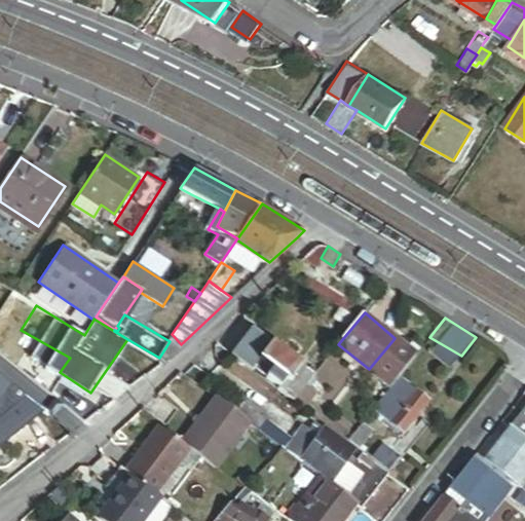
[(255,366),(260,360),(272,342),(251,326),(232,351),(254,368),(255,366)]
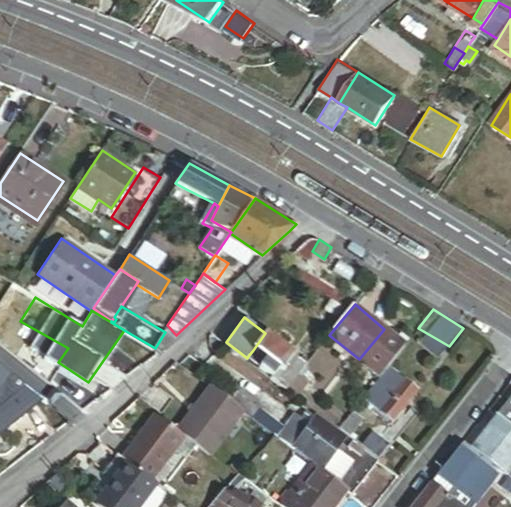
[(265,333),(253,350),(265,359),(277,368),(280,371),(293,354),(265,333)]
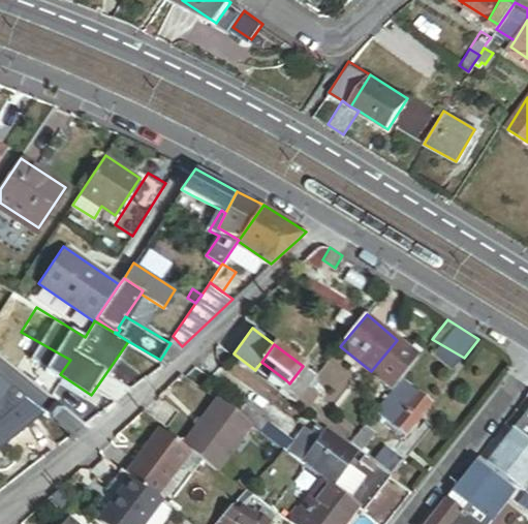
[(274,371),(261,362),(256,368),(269,377),(274,371)]
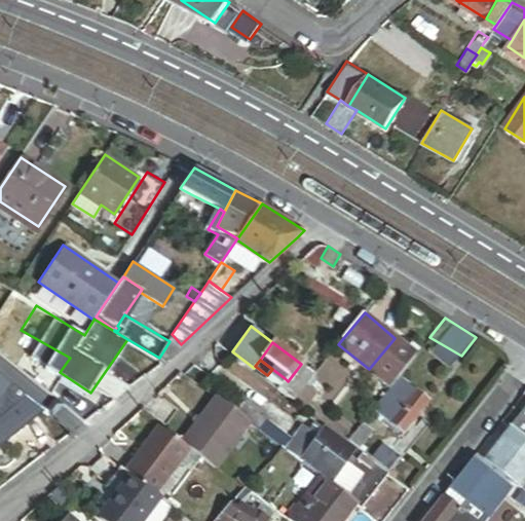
[(313,372),(301,364),(288,381),(285,378),(280,385),(278,387),(293,399),(313,372)]
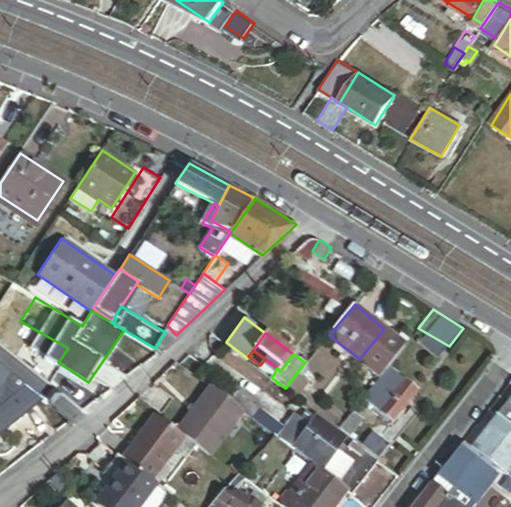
[(277,368),(265,359),(260,365),(273,375),(277,368)]
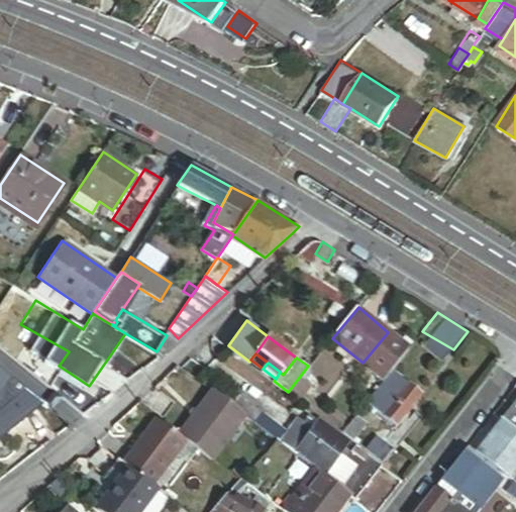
[(0,436),(45,403),(0,367),(0,436)]
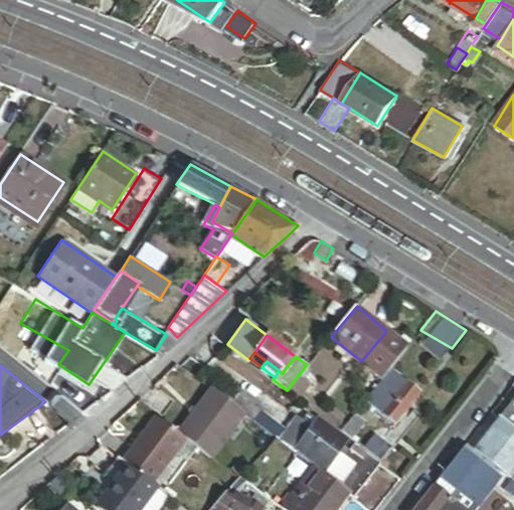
[(406,381),(390,368),(373,390),(376,393),(377,393),(389,402),(406,381)]
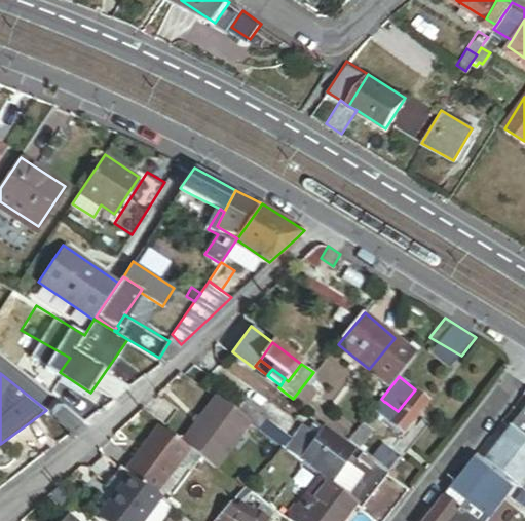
[(385,402),(384,402),(378,410),(390,420),(389,421),(404,433),(428,401),(415,389),(398,411),(385,402)]
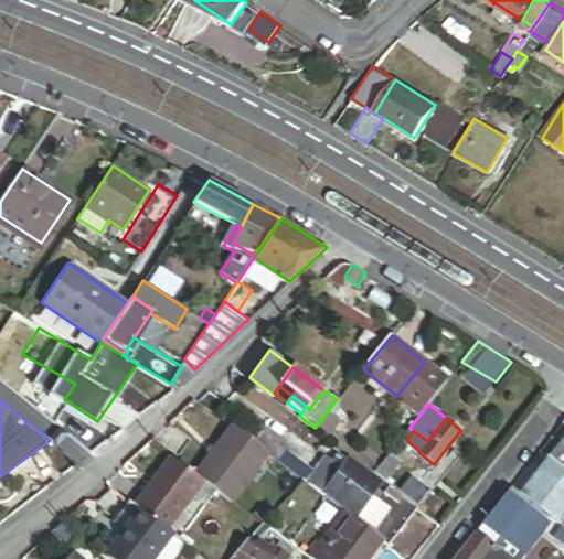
[(235,500),(269,453),(232,425),(197,471),(206,479),(235,500)]
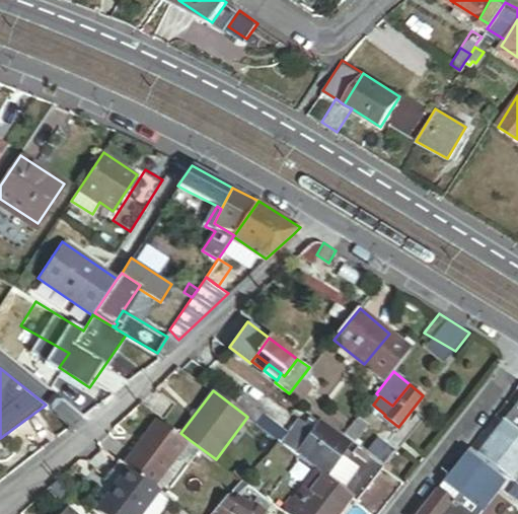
[(284,430),(238,393),(231,401),(279,439),(286,430),(284,430)]
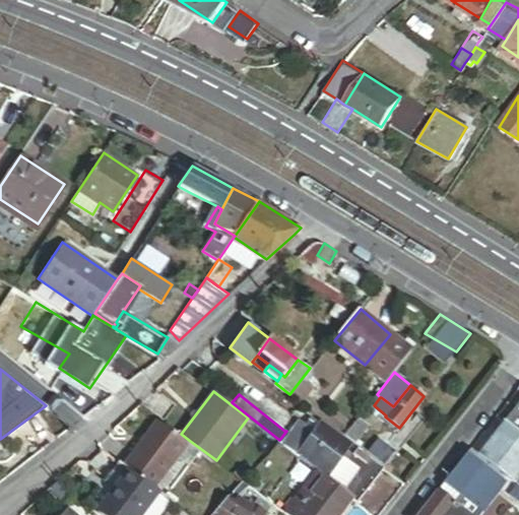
[(518,397),(503,419),(518,431),(518,397)]
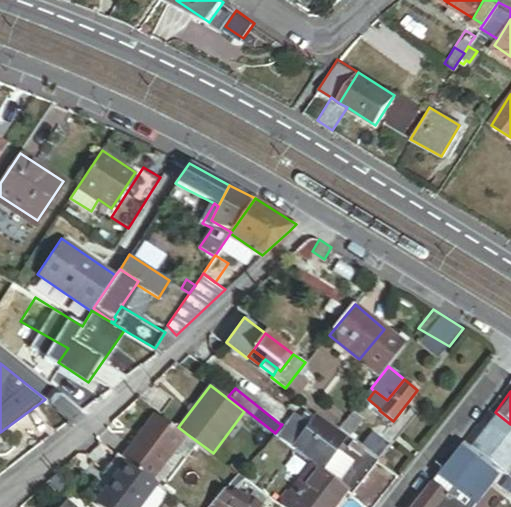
[(362,418),(353,410),(339,429),(346,434),(348,435),(362,418)]
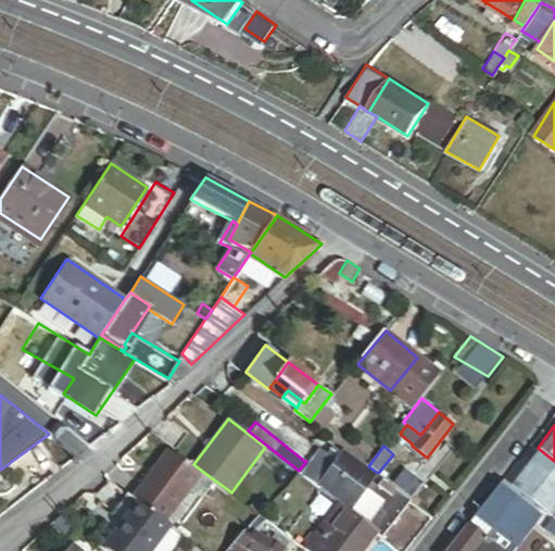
[(142,499),(167,518),(203,472),(193,464),(171,447),(135,493),(142,499)]
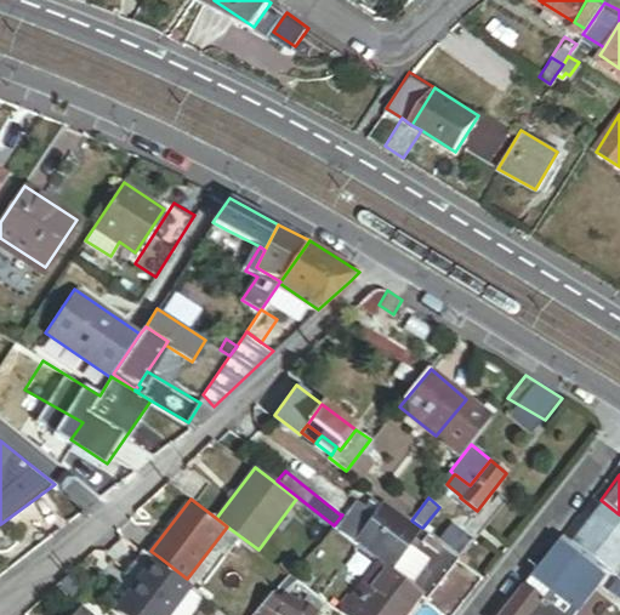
[(619,514),(601,500),(570,540),(581,548),(609,570),(619,557),(619,514)]
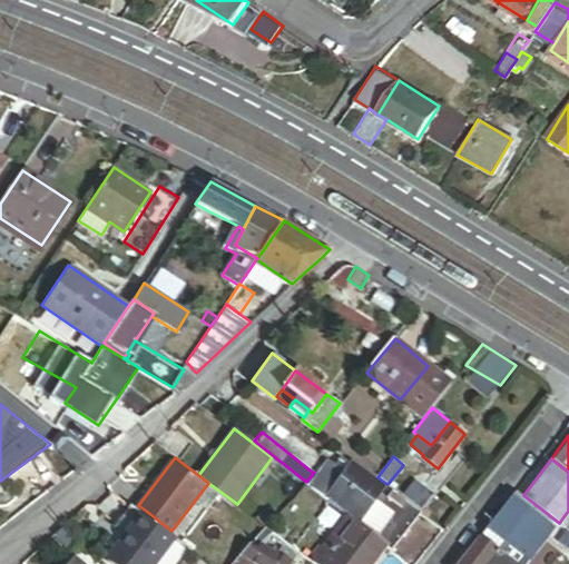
[(314,472),(306,482),(339,507),(340,506),(326,495),(336,481),(345,471),(331,459),(319,475),(314,472)]
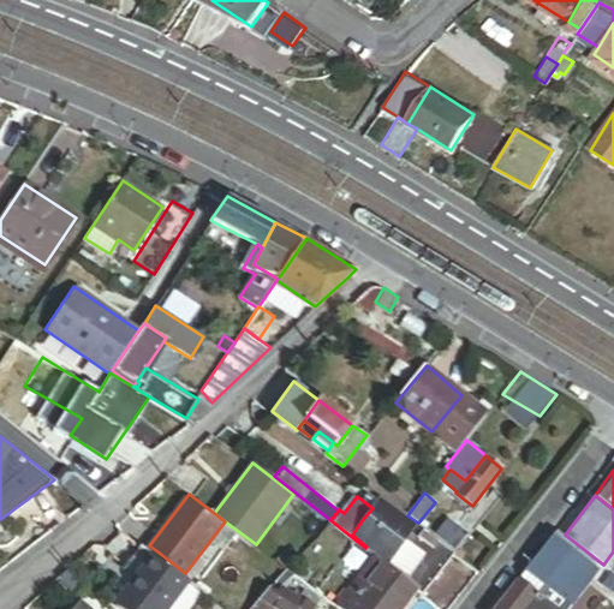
[(386,561),(413,526),(379,500),(373,508),(363,519),(379,531),(367,547),(386,561)]
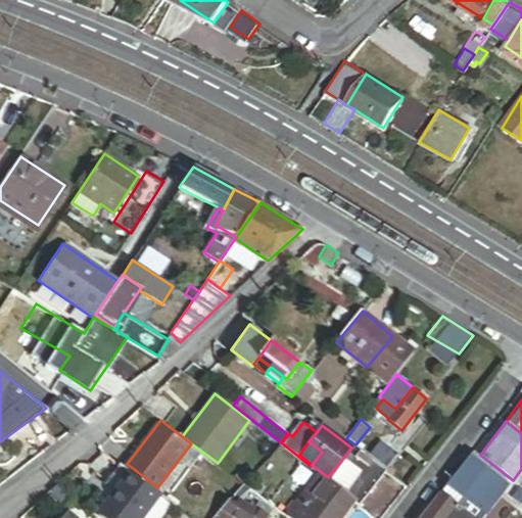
[(299,455),(312,465),(322,452),(309,441),(299,455)]
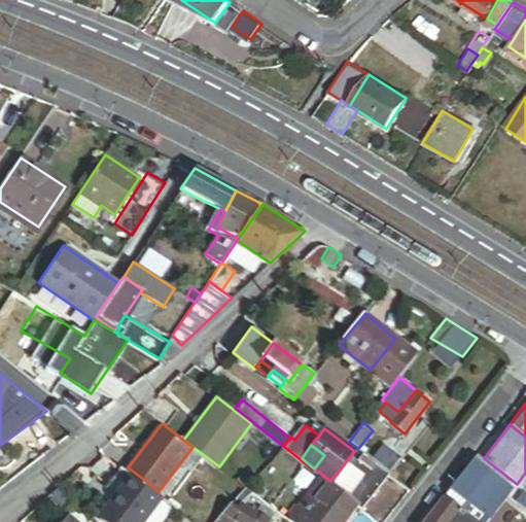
[(358,448),(356,447),(354,451),(330,481),(314,468),(313,470),(361,509),(389,473),(358,448)]
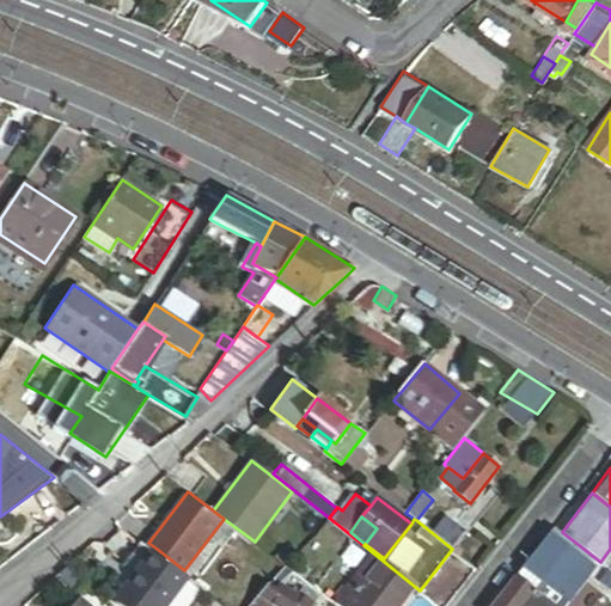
[(563,543),(548,531),(520,565),(536,577),(563,543)]
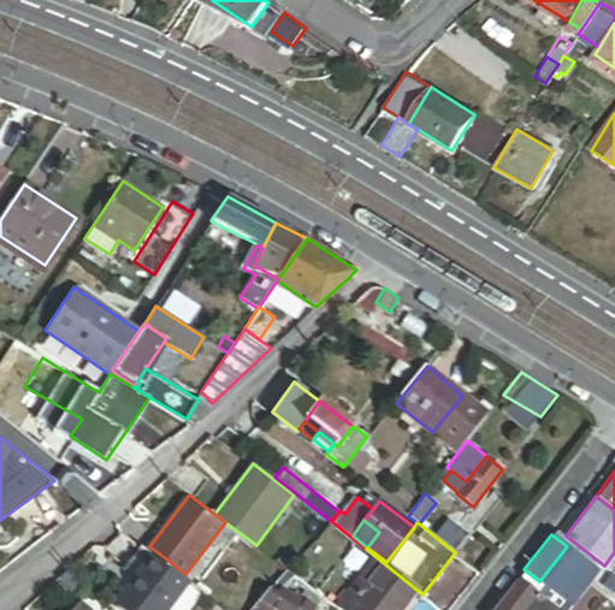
[(117,606),(158,552),(149,546),(146,544),(105,597),(117,606)]
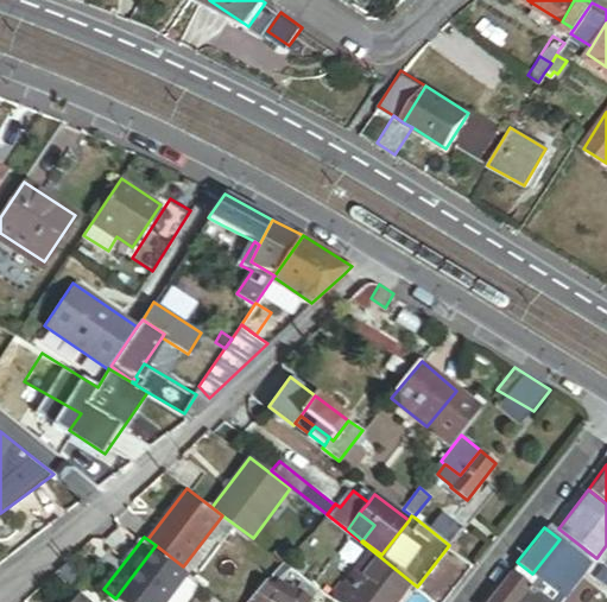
[(606,566),(596,558),(569,537),(560,549),(602,582),(606,575),(606,566)]
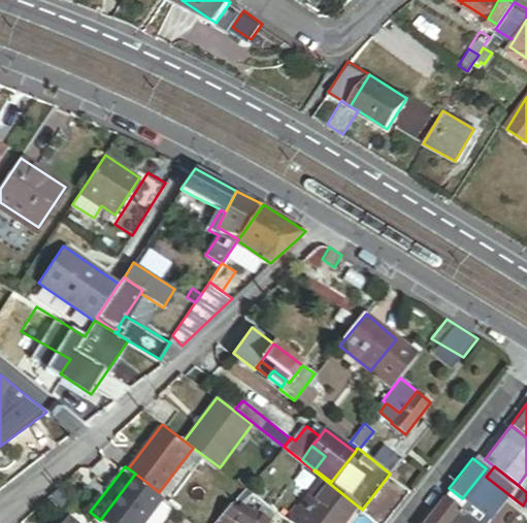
[(159,492),(135,474),(100,520),(104,522),(144,522),(165,496),(159,492)]
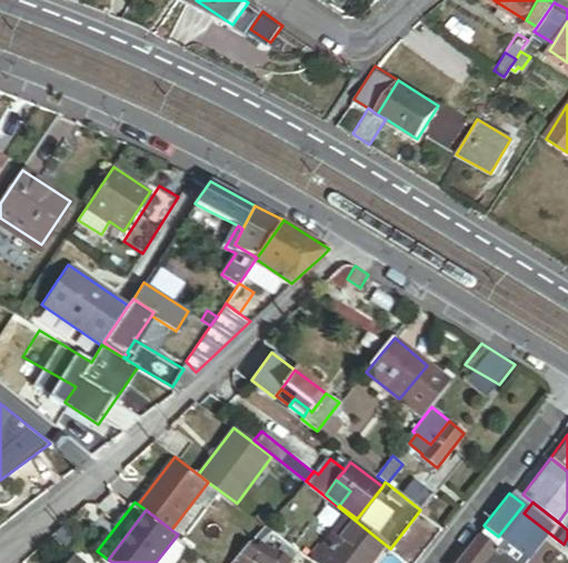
[(344,513),(309,558),(315,562),(369,562),(384,544),(344,513)]
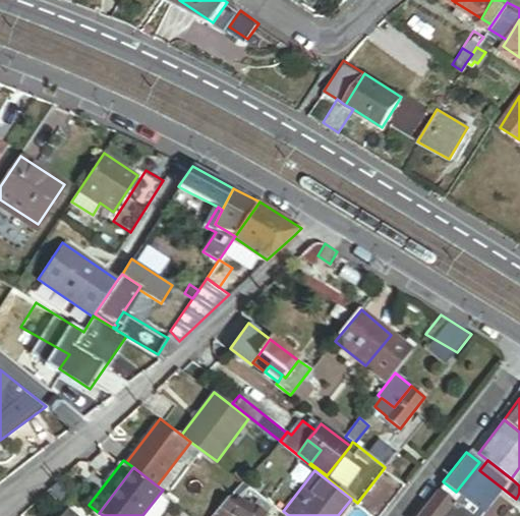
[(69,491),(57,480),(50,488),(62,498),(69,491)]
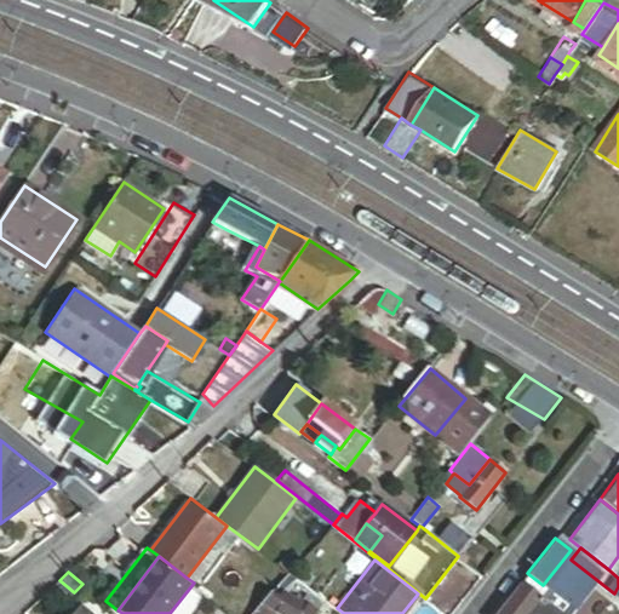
[(294,580),(287,575),(269,595),(278,600),(281,592),(285,589),(287,590),(294,580)]
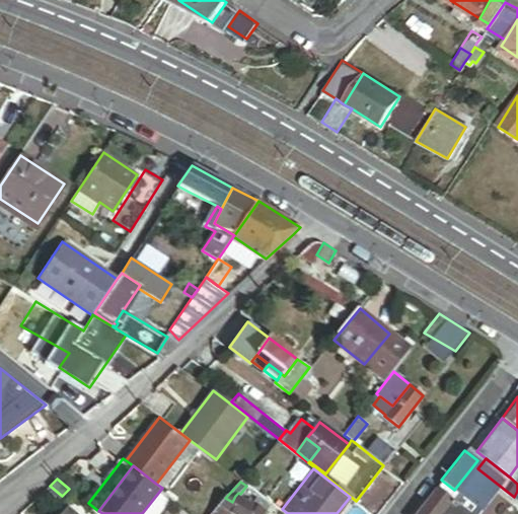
[(438,513),(451,498),(436,486),(414,513),(438,513)]
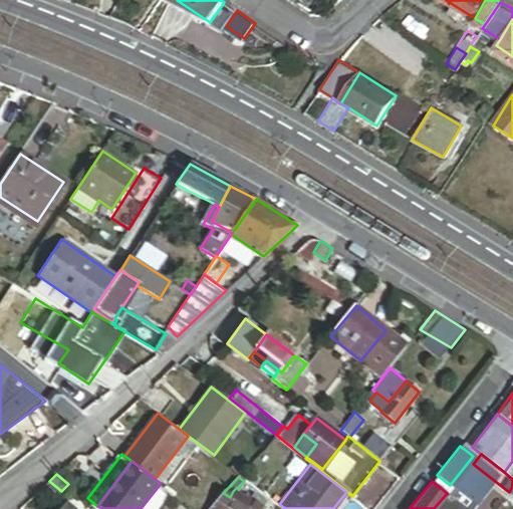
[(233,491),(230,497),(222,508),(261,508),(262,508),(243,497),(233,491)]
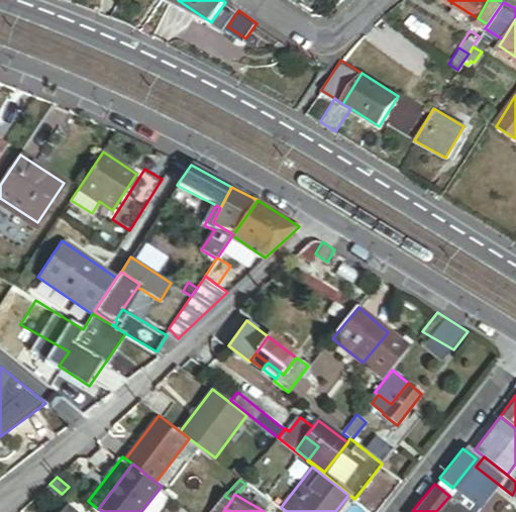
[(247,495),(244,500),(264,511),(269,503),(253,495),(252,498),(247,495)]
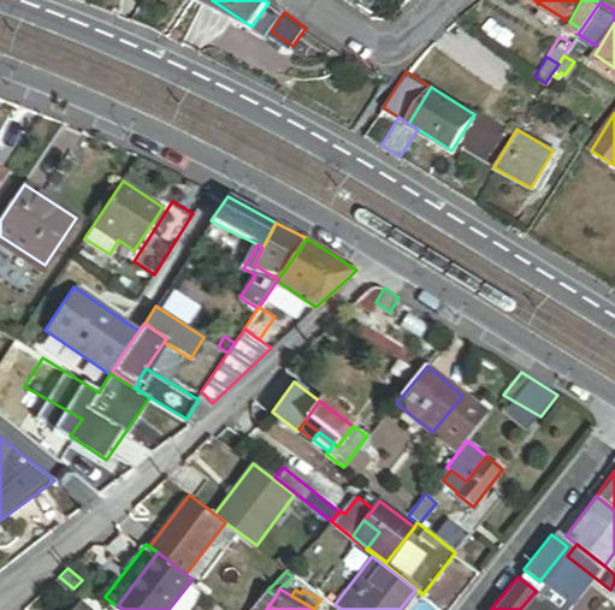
[(409,609),(421,596),(415,590),(400,609),(409,609)]
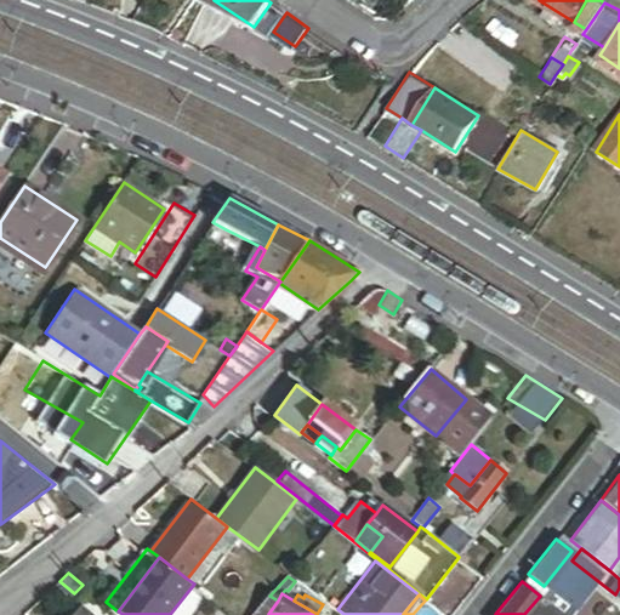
[(269,596),(251,614),(268,614),(278,601),(269,596)]
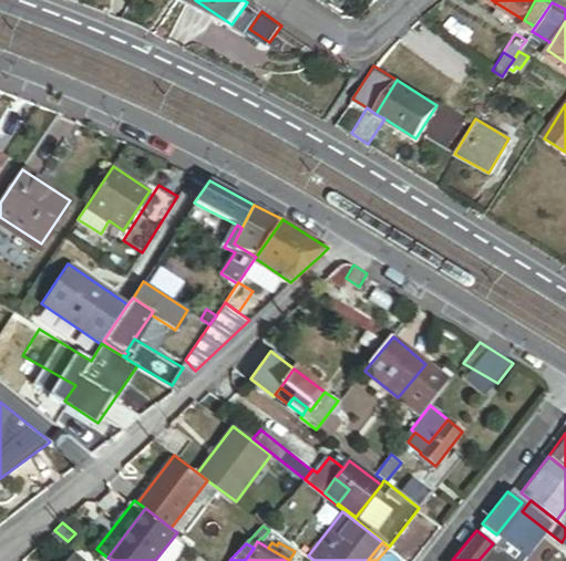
[(515,560),(493,543),(479,560),(515,560)]
